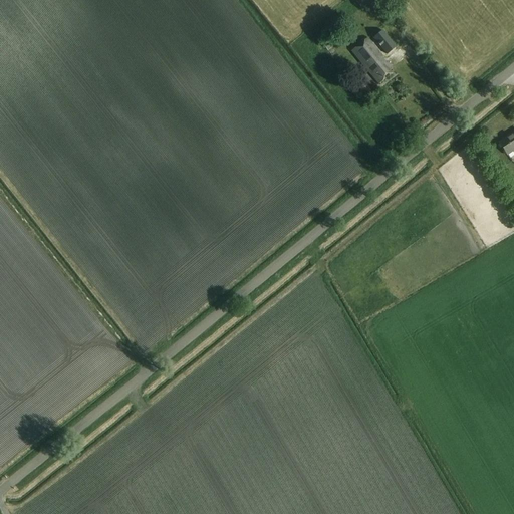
[(390,37),(383,30),(373,38),(379,46),(386,54),(397,45),(390,37)]
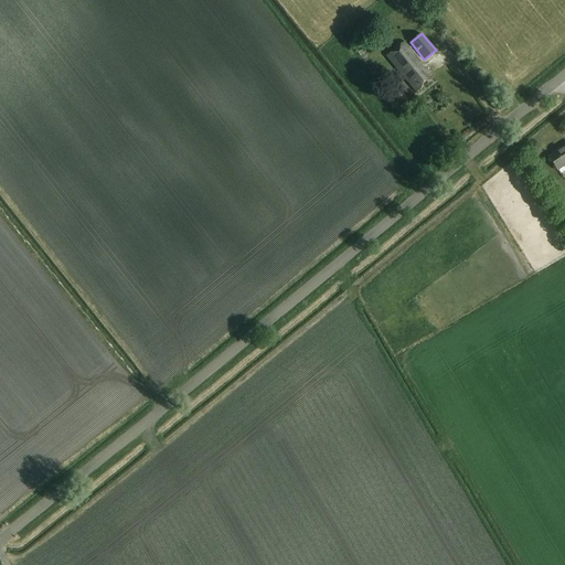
[(422,62),(403,41),(385,56),(415,92),(429,80),(427,77),(432,74),(425,67),(424,68),(419,63),(422,62)]
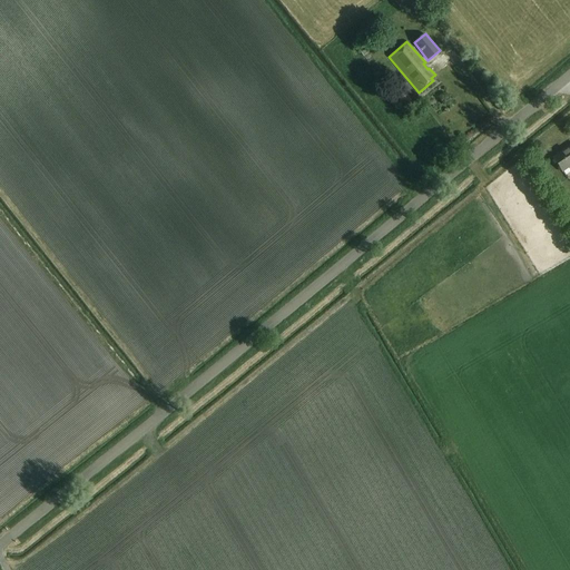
[(364,45),(357,49),(364,57),(370,52),(364,45)]
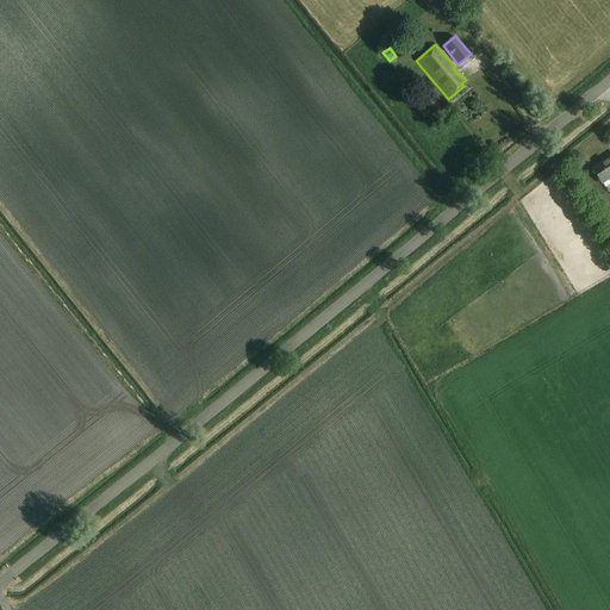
[(433,98),(425,105),(434,114),(441,107),(433,98)]
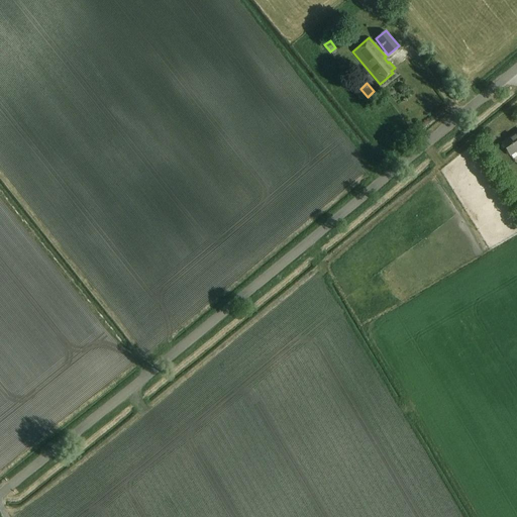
[(516,132),(502,143),(511,157),(516,151),(516,132)]
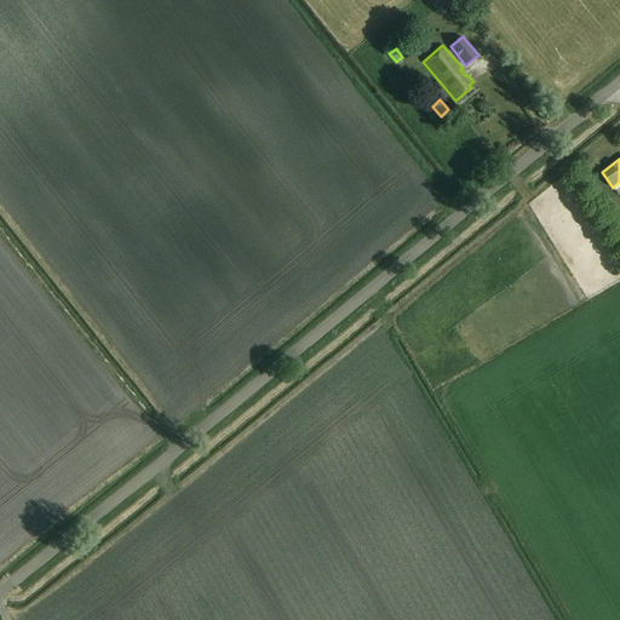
All buildings are outlined.
